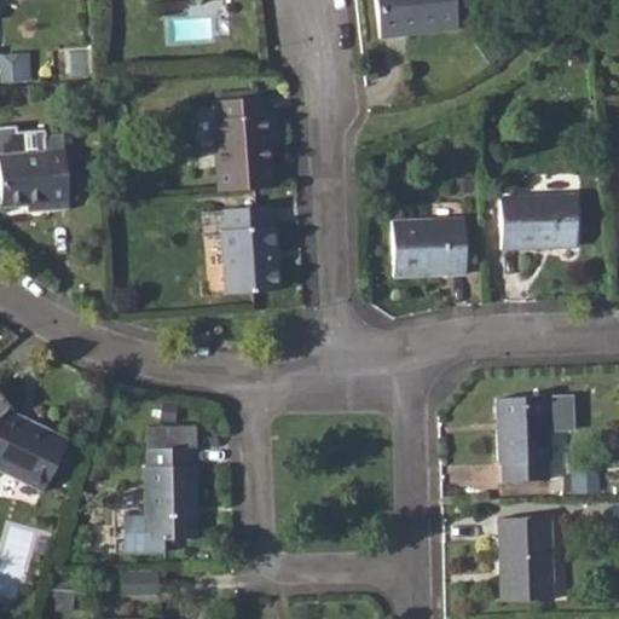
[(455,0),(375,0),(380,39),(458,29),(455,0)]
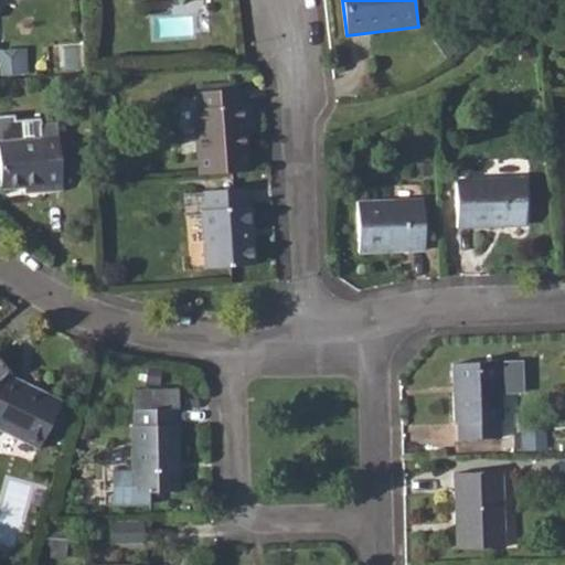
[(28,46),(0,49),(0,54),(2,74),(30,72),(28,46)]
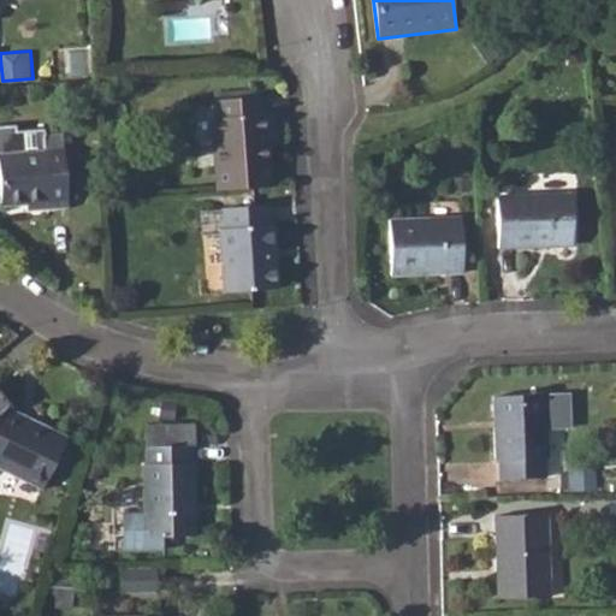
[(213,119),(218,166),(224,166),(225,184),(240,183),(238,166),(271,163),(267,114),(262,114),(262,96),(215,100),(217,118),(213,119)]
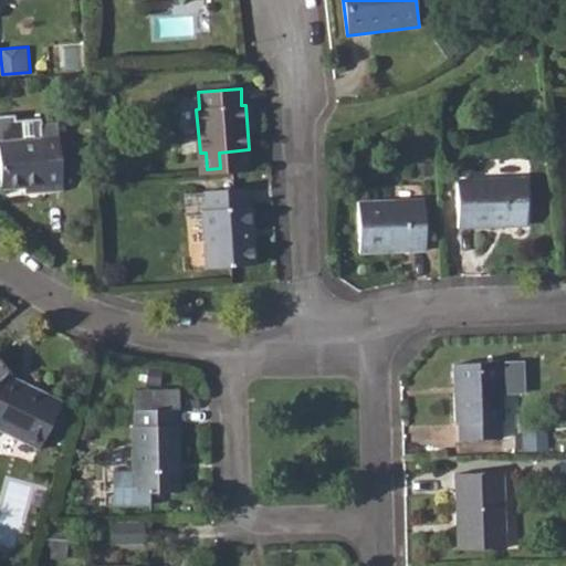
[(60,175),(58,122),(40,123),(40,117),(14,118),(13,112),(0,112),(0,184),(1,185),(1,189),(44,187),(44,177),(60,175)]
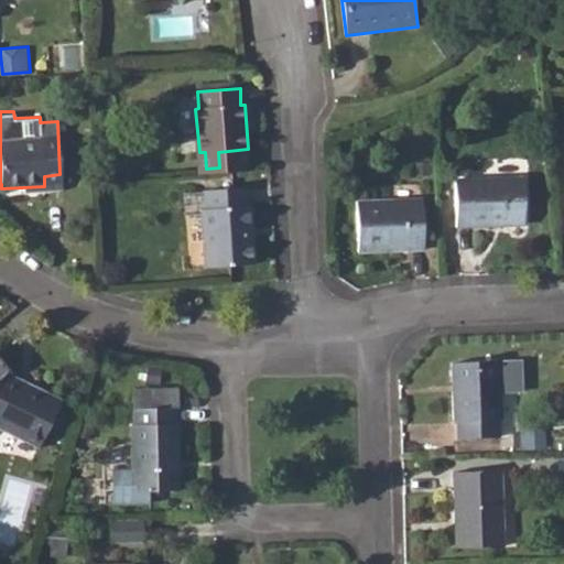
[(522,177),(455,181),(457,227),(524,225),(522,177)]
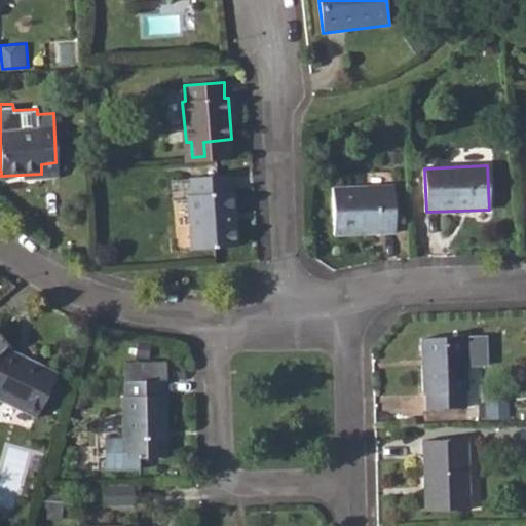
[(190,179),(173,181),(174,199),(188,198),(191,250),(237,247),(233,192),(230,192),(228,175),(190,178),(190,179)]
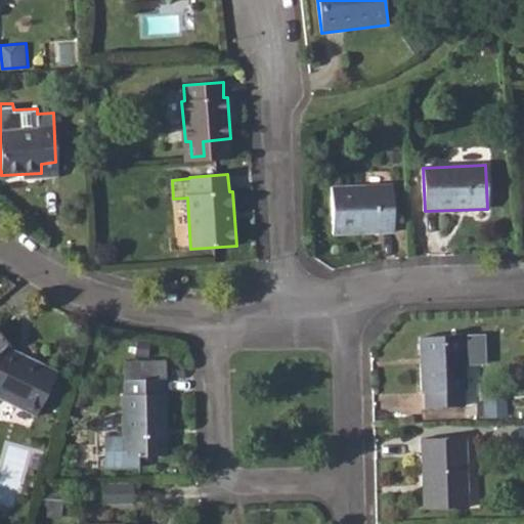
[(392,185),(331,187),(333,234),(394,232),(392,185)]
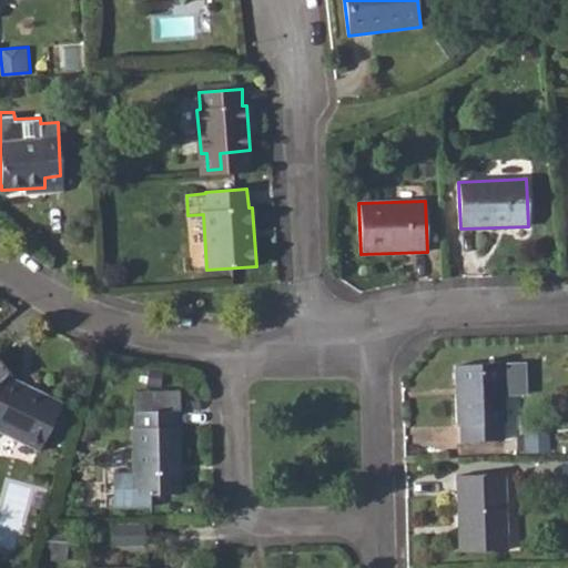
[(504,398),(503,368),(503,364),(454,366),(457,425),(460,425),(462,442),(501,440),(501,424),(504,424),(504,398)]
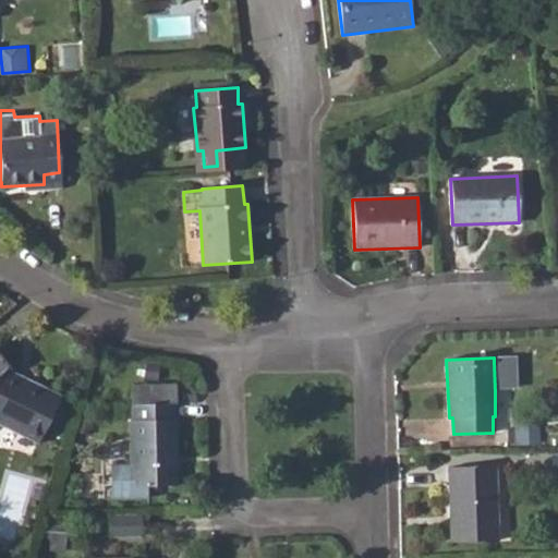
[(0,372),(0,424),(37,444),(61,397),(31,384),(27,388),(4,378),(0,372)]
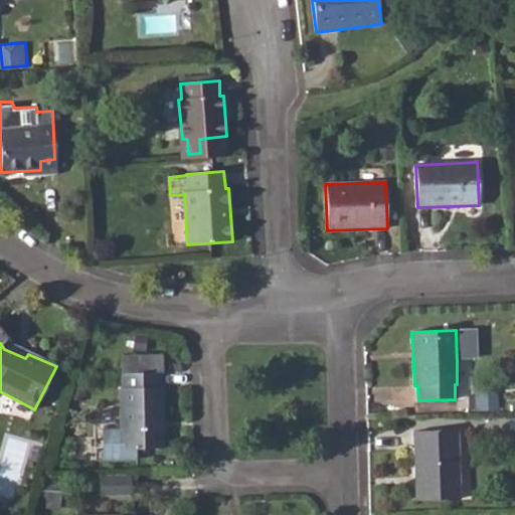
[(132,372),(132,353),(121,353),(121,388),(118,388),(120,449),(164,449),(163,387),(161,387),(160,372),(156,372),(132,372)]
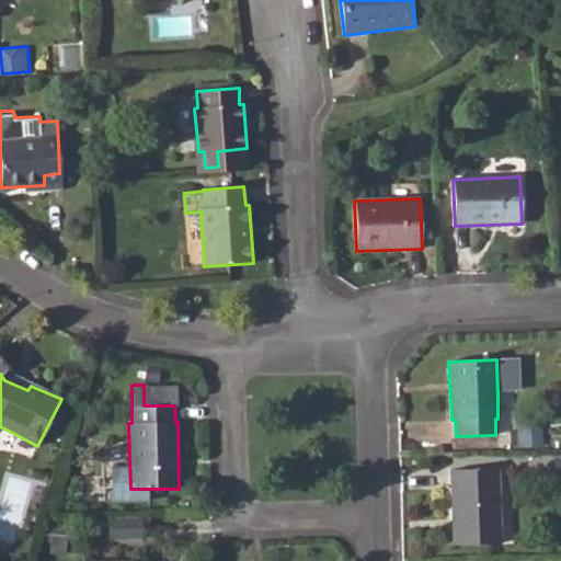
[(499,468),(450,470),(453,546),(500,544),(499,468)]
